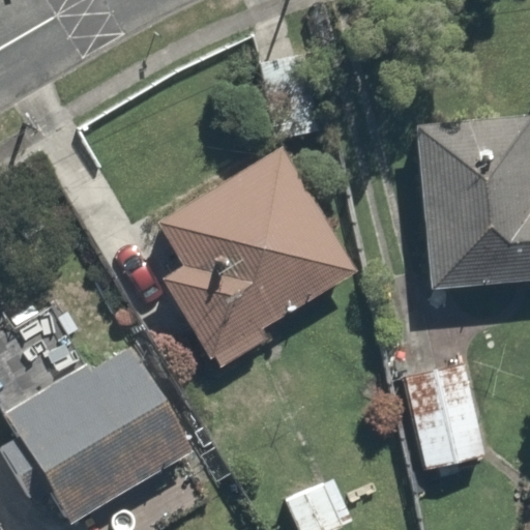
[(325,131),(308,43),(262,52),(277,140),(325,131)]
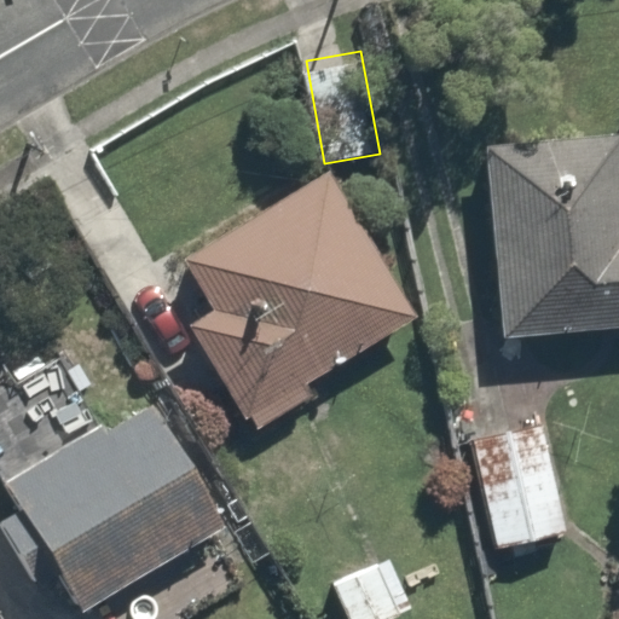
[(618,327),(618,125),(472,144),(496,342),(618,327)]
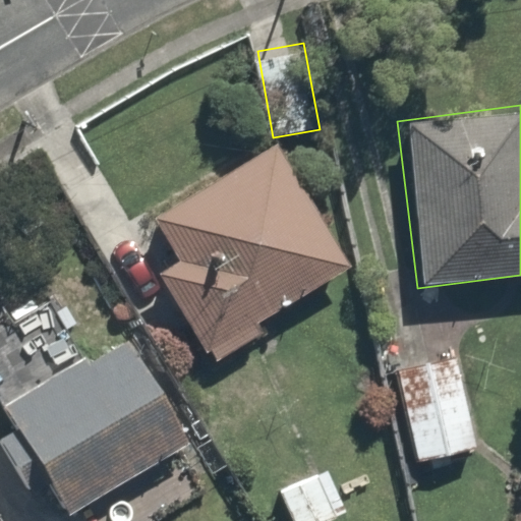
[(274,145),(156,221),(177,254),(145,277),(201,364),(352,267),(274,145)]
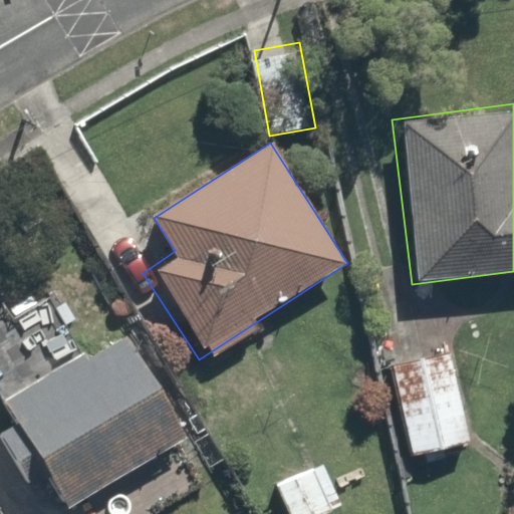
[(0,401),(0,445),(11,463),(26,453),(62,511),(191,431),(123,324),(0,401)]
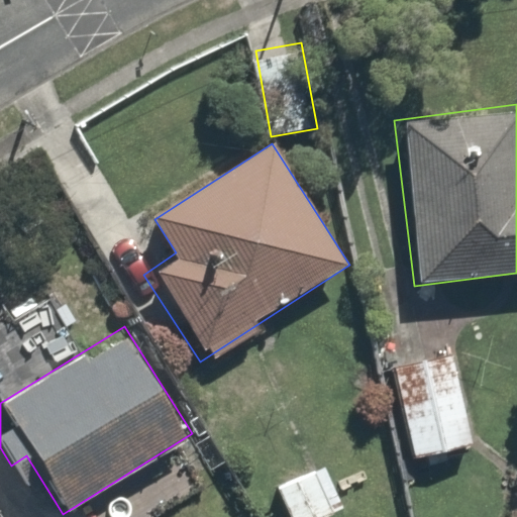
[(475,438),(452,348),(393,364),(415,453),(475,438)]
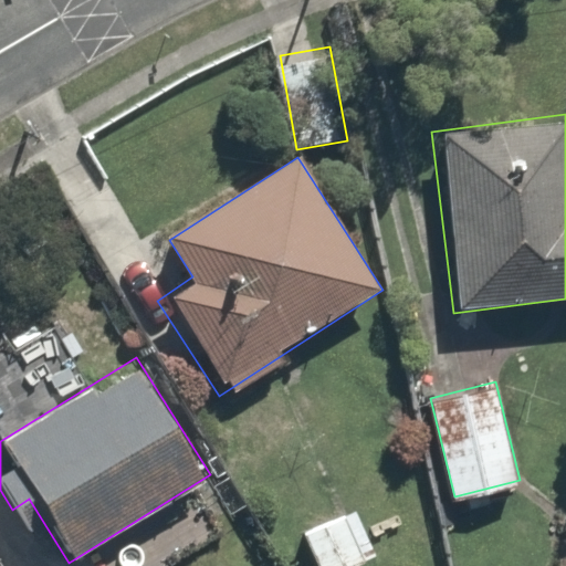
[(357,505),(297,531),(312,565),(359,565),(380,557),(357,505)]
